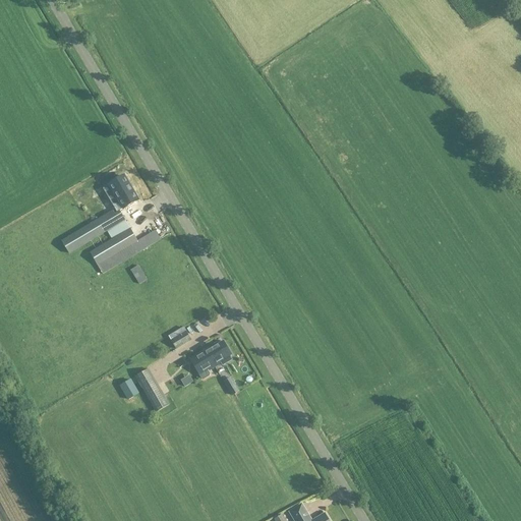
[(120,201),(114,205),(118,212),(137,200),(132,191),(130,192),(124,181),(112,188),(120,201)]
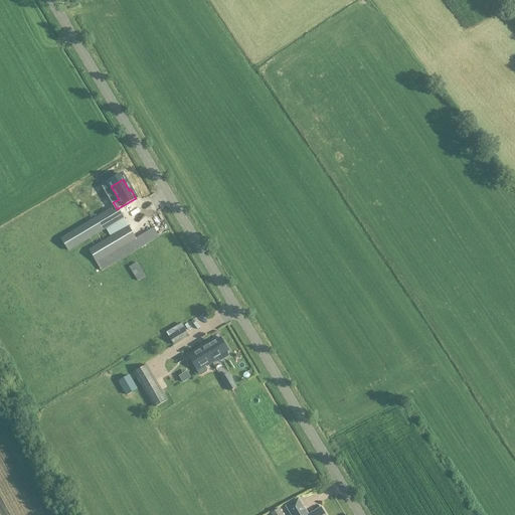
[(51,210),(46,202),(29,212),(34,220),(51,210)]
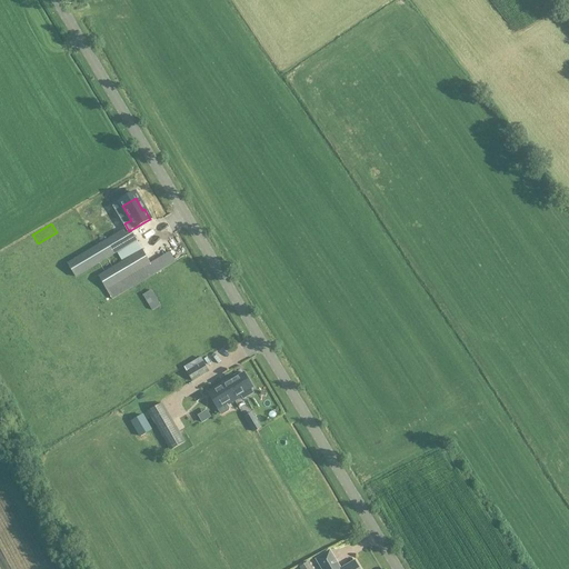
[(142,250),(133,233),(126,238),(121,231),(67,263),(76,278),(117,253),(122,261),(142,250)]
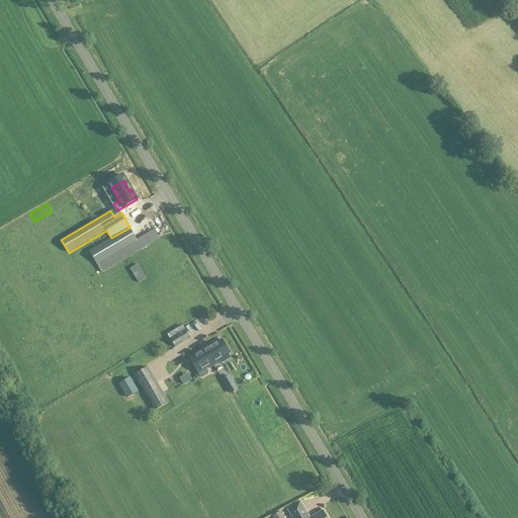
[(84,287),(144,251),(132,231),(71,266),(84,287)]
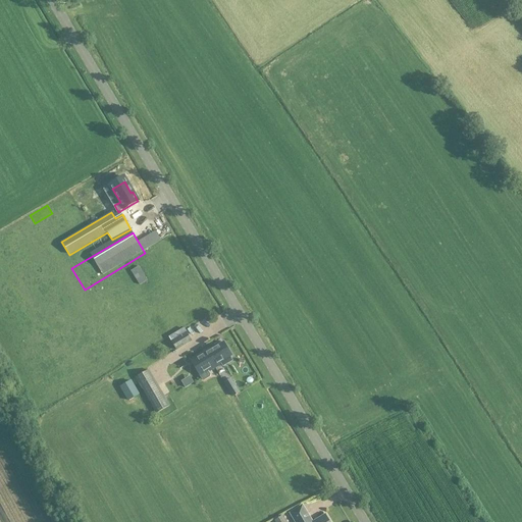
[(132,268),(141,283),(147,280),(139,265),(132,268)]
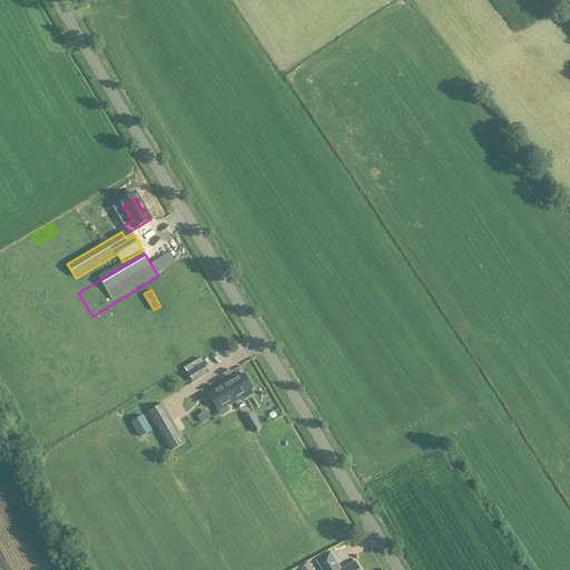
[(187,373),(193,382),(209,373),(204,363),(187,373)]
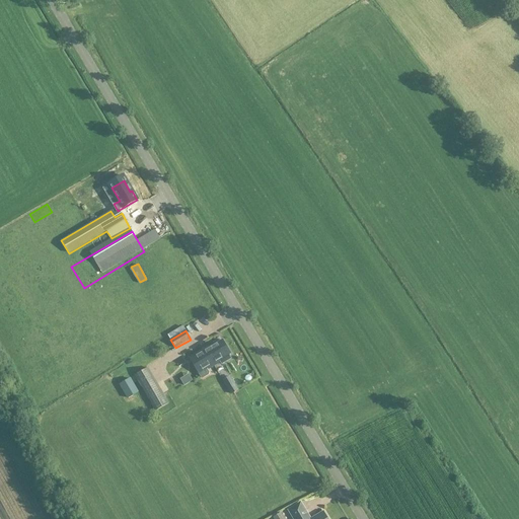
[(222,364),(231,359),(228,354),(230,353),(223,341),(218,344),(217,342),(204,349),(214,366),(220,362),(222,364)]
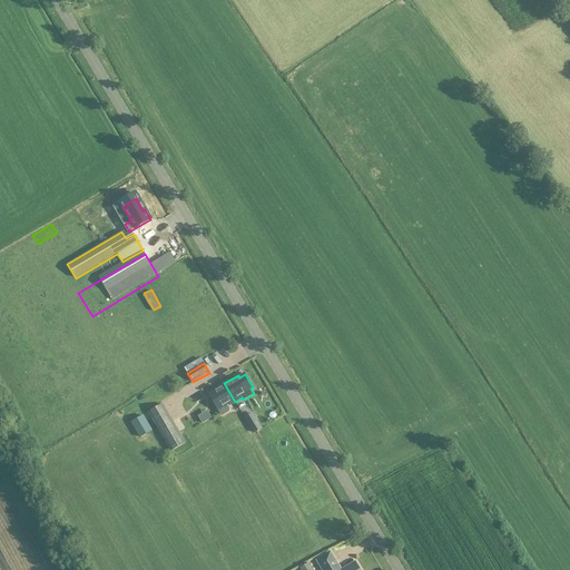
[(235,402),(224,383),(208,393),(220,415),(223,415),(229,412),(229,410),(227,406),(235,402)]
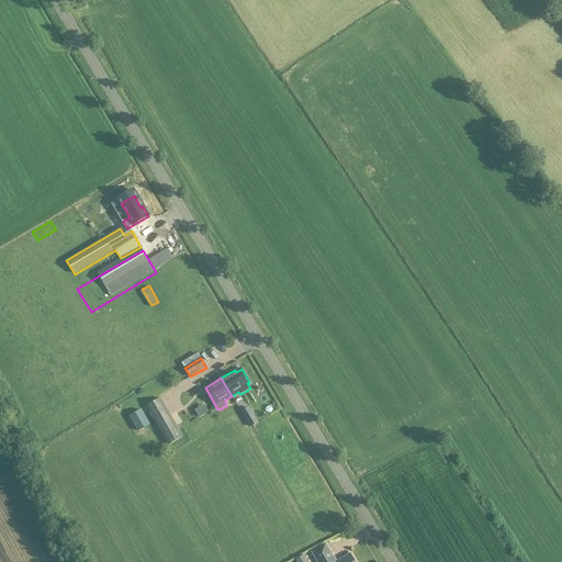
[(182,437),(178,429),(160,398),(146,406),(169,445),(182,437)]
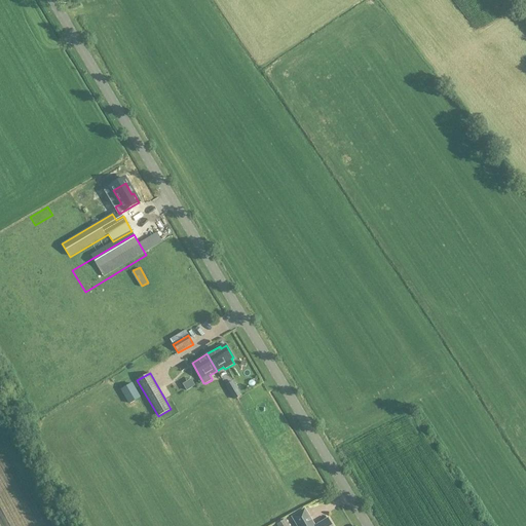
[(120,388),(128,403),(140,396),(132,382),(120,388)]
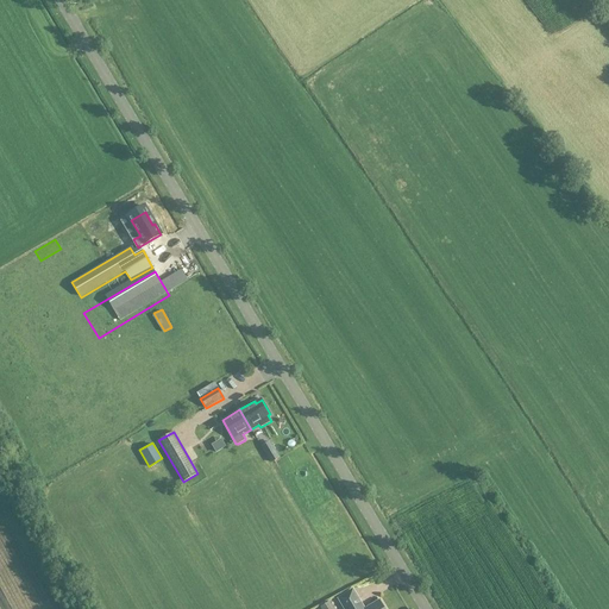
[(221,456),(225,444),(217,443),(213,454),(221,456)]
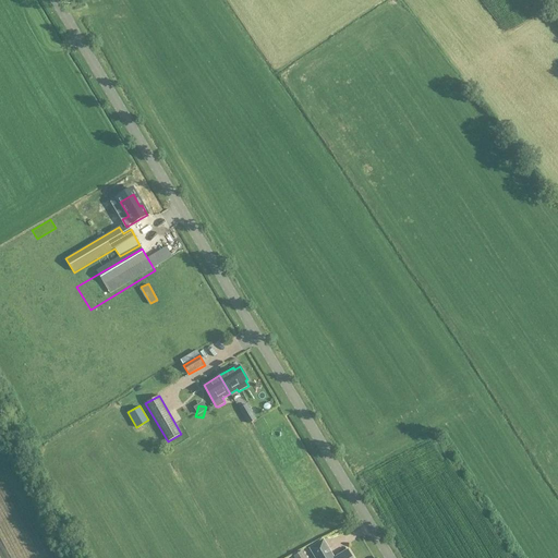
[(255,420),(251,412),(244,416),(249,423),(255,420)]
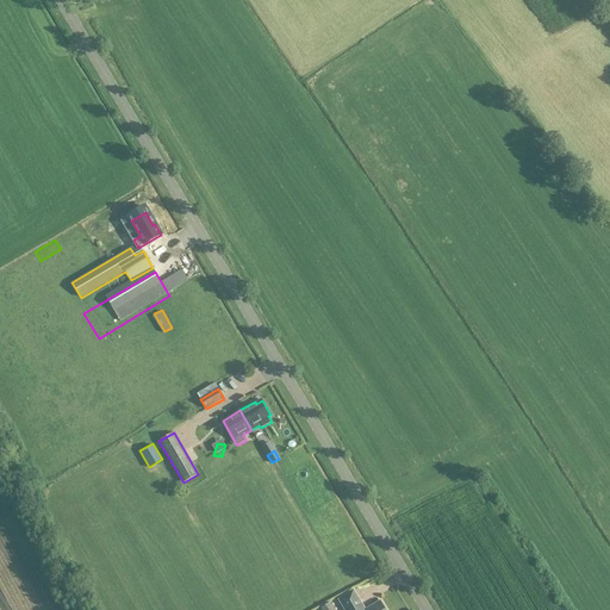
[(385,609),(380,602),(366,609),(363,609),(353,592),(340,599),(346,609),(385,609)]
